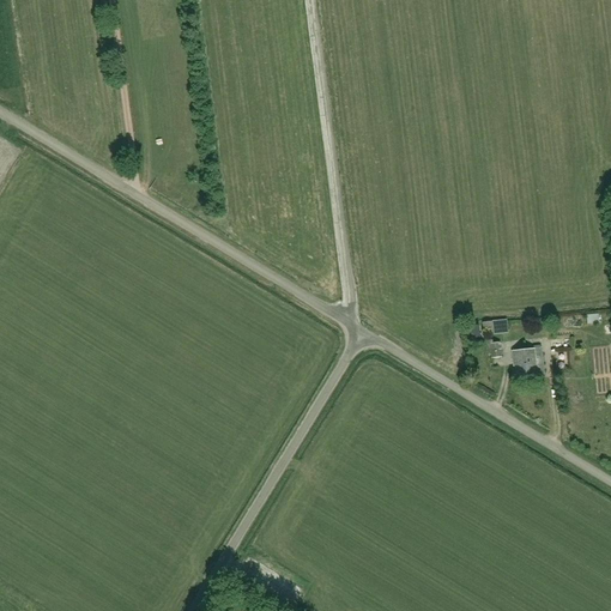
[(490,319),(481,319),(482,328),(491,327),(490,319)]
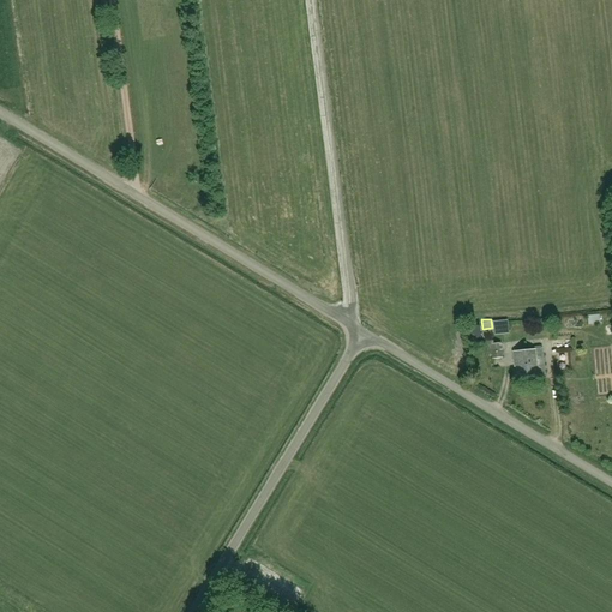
[(495,319),(496,334),(510,333),(509,319),(495,319)]
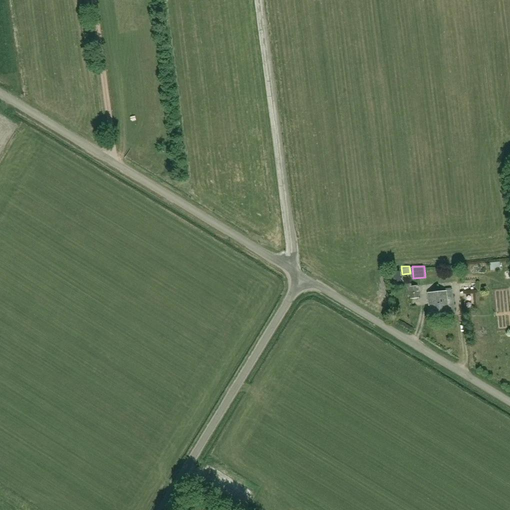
[(398,270),(387,271),(388,281),(399,279),(398,270)]
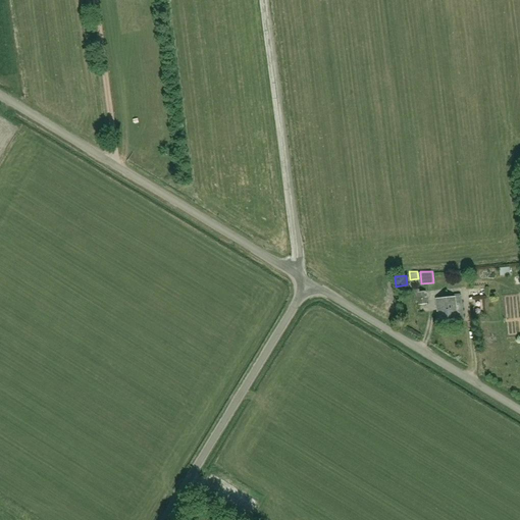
[(417,303),(425,302),(424,290),(417,291),(417,288),(412,289),(413,298),(416,297),(417,303)]
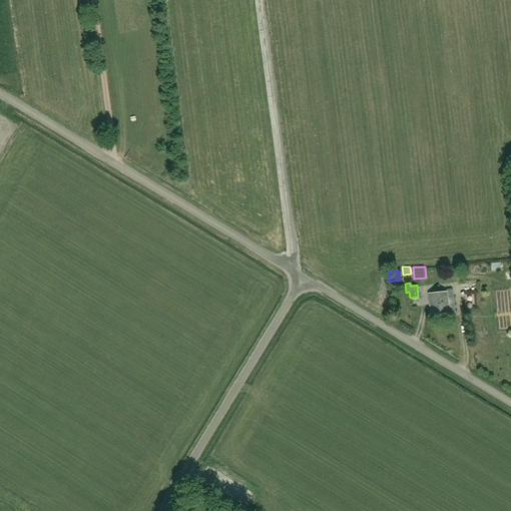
[(447,312),(453,311),(451,289),(427,292),(428,305),(429,305),(430,314),(447,312)]
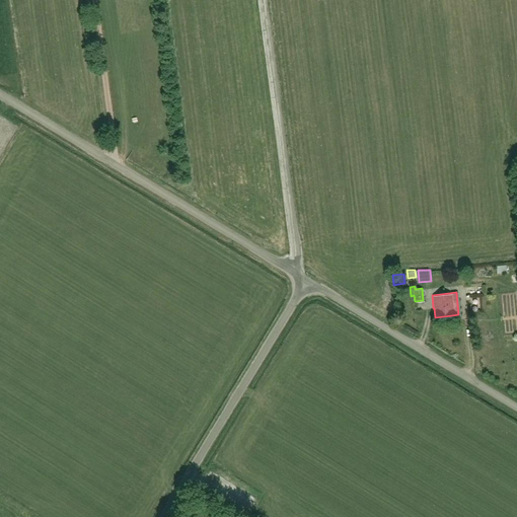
[(481,307),(479,294),(471,294),(471,307),(481,307)]
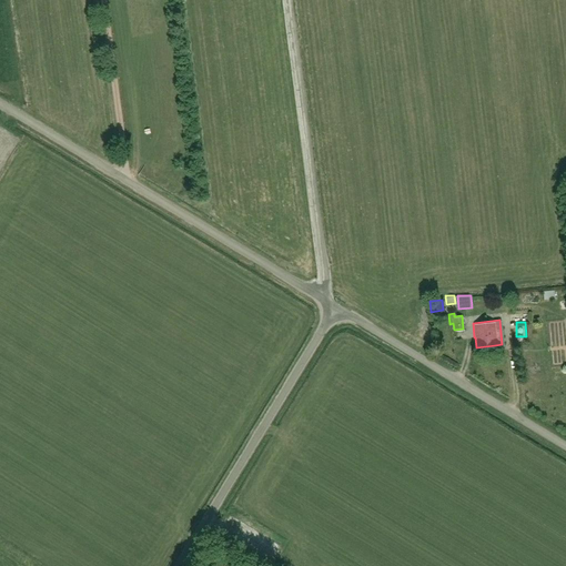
All buildings are outlined.
